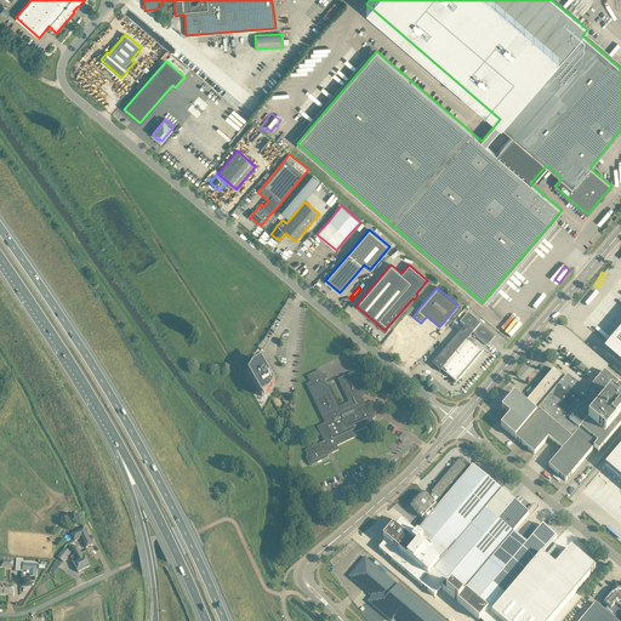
[(542,294),(531,307),(535,311),(546,297),(542,294)]
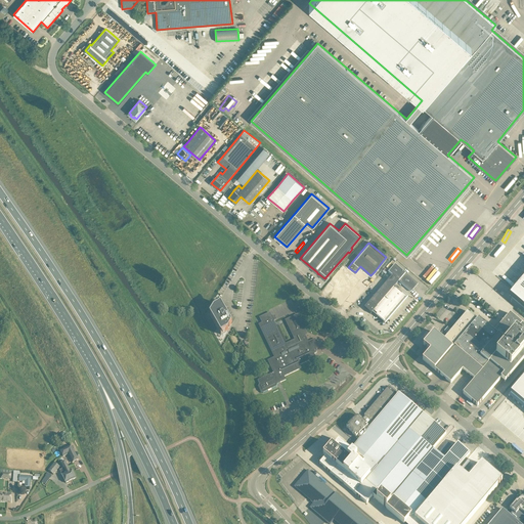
[(388,273),(392,276),(399,281),(410,292),(418,284),(395,265),(388,273)]
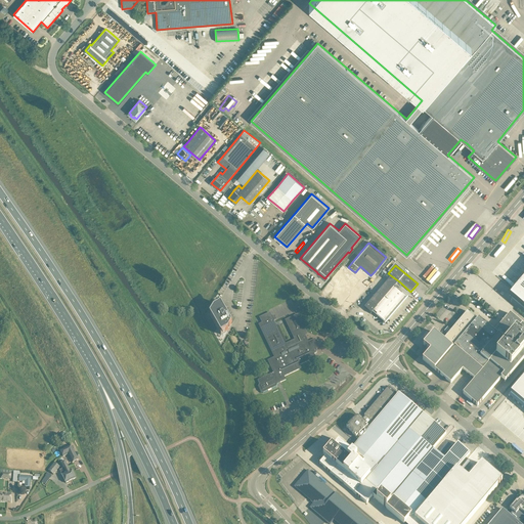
[(428,282),(431,285),(439,274),(434,270),(428,276),(431,278),(428,282)]
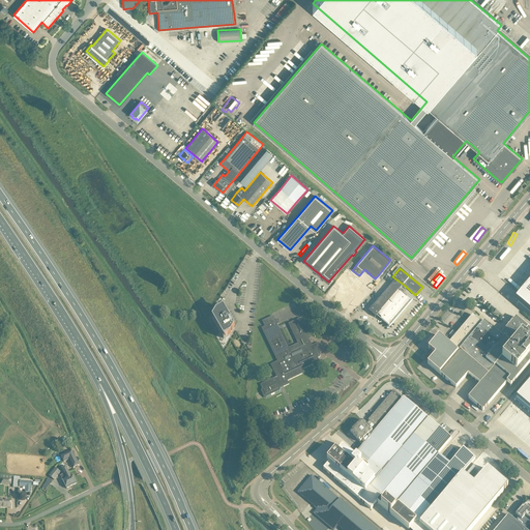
[(389,326),(412,301),(399,290),(404,285),(396,280),(375,305),(369,312),(376,318),(378,315),(381,318),(381,319),(389,326)]
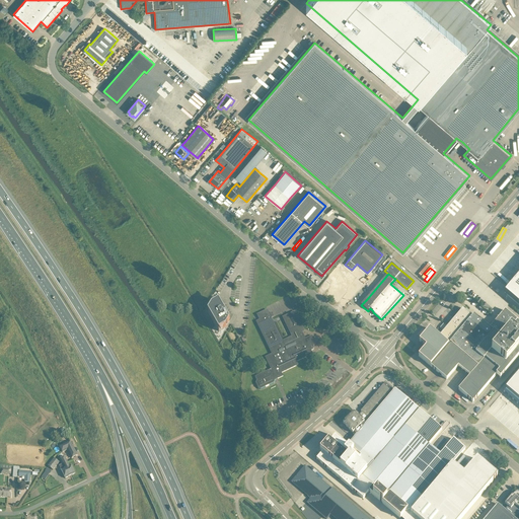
[(518,276),(509,288),(505,293),(518,305),(518,373),(505,389),(518,401),(518,276)]
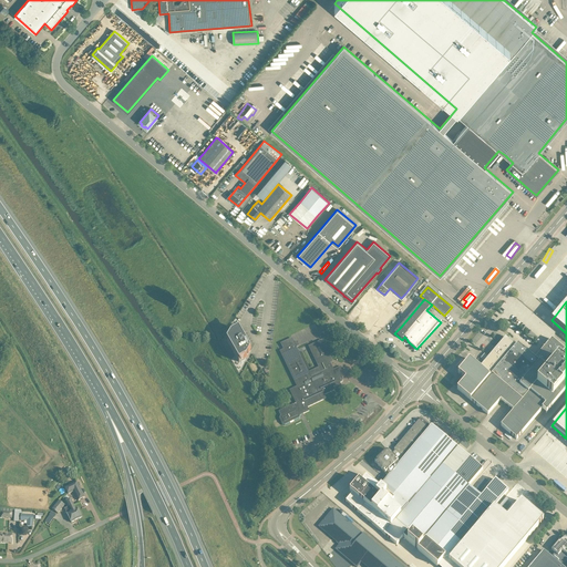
[(364,329),(371,322),(361,312),(356,319),(364,329)]
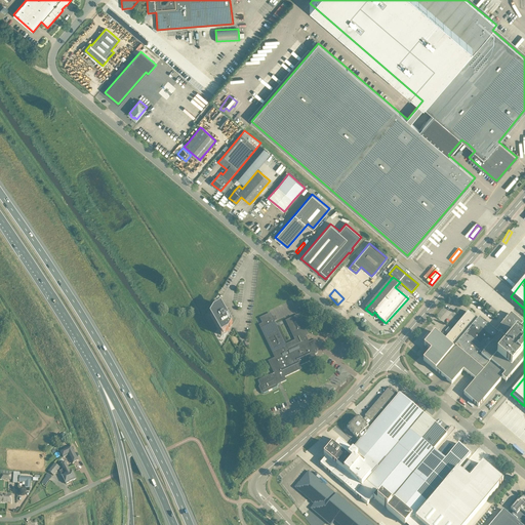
[(214,310),(210,316),(221,335),(229,332),(232,325),(218,301),(214,310)]
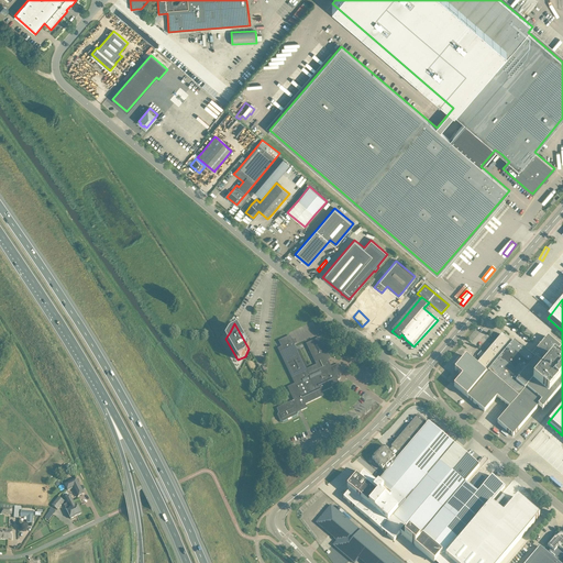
[(514,342),(512,344),(503,335),(485,355),(484,354),(481,359),(482,360),(476,365),(466,357),(455,371),(462,376),(454,386),(467,397),(484,412),(497,397),(510,408),(498,423),(512,437),(538,407),(542,410),(562,386),(562,364),(562,363),(562,350),(561,349),(548,338),(531,356),(514,342)]
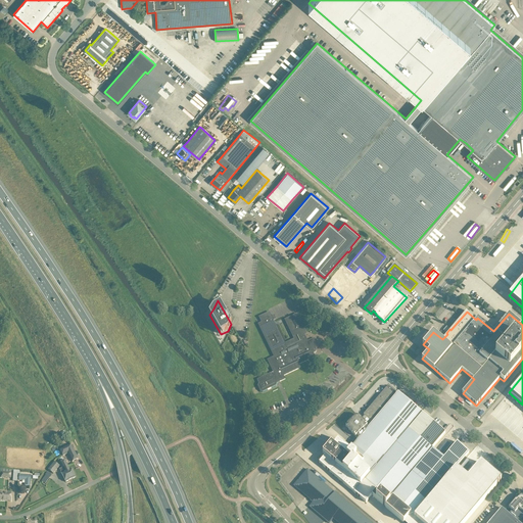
[(285,320),(287,324),(294,339),(285,343),(276,324),(276,325),(270,313),(258,318),(259,319),(260,319),(262,323),(258,325),(274,358),(268,361),(273,373),(257,380),(259,384),(258,384),(258,387),(260,391),(263,392),(276,386),(277,383),(285,379),(284,376),(300,368),(298,365),(315,357),(314,353),(316,352),(317,350),(314,346),(313,345),(311,346),(310,343),(308,343),(305,335),(304,333),(304,331),(297,314),(285,320)]
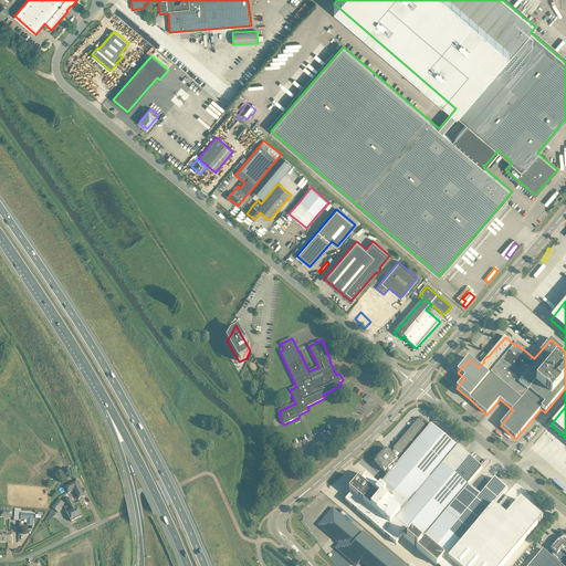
[(350,496),(346,501),(357,512),(362,515),(383,533),(395,543),(396,544),(402,536),(415,546),(437,565),(444,556),(448,559),(456,565),(502,565),(542,520),(520,501),(505,517),(493,507),(507,490),(495,479),(480,496),(468,485),(482,469),(469,458),(457,447),(431,425),(428,428),(418,420),(394,449),(395,450),(391,453),(387,449),(375,461),(385,472),(386,471),(389,474),(378,488),(366,477),(360,482),(358,480),(347,493),(350,496)]
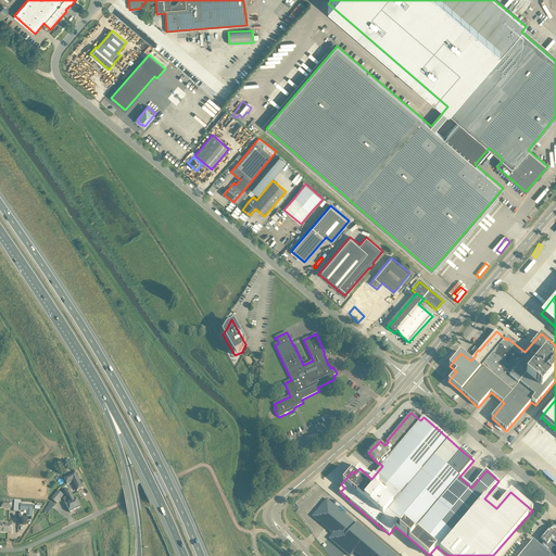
[(84,489),(76,472),(64,479),(67,484),(73,482),(77,491),(84,489)]
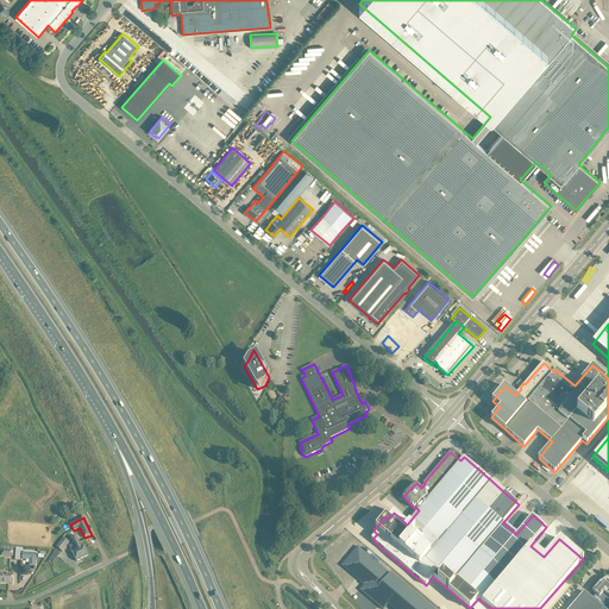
[(88,556),(86,551),(83,546),(82,547),(76,537),(70,540),(73,545),(75,545),(79,553),(80,552),(81,556),(82,559),(88,556)]
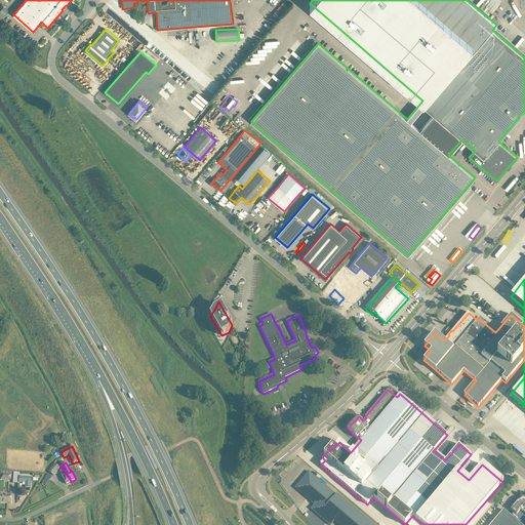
[(53,476),(59,468),(54,463),(48,472),(53,476)]
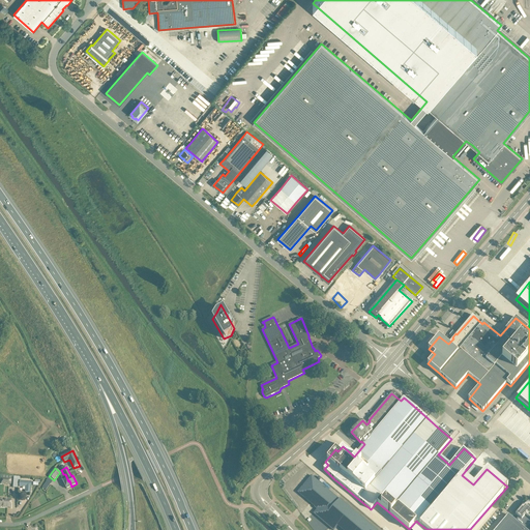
[(66,489),(71,487),(70,483),(69,480),(68,481),(65,474),(63,474),(62,475),(60,476),(62,480),(66,489)]
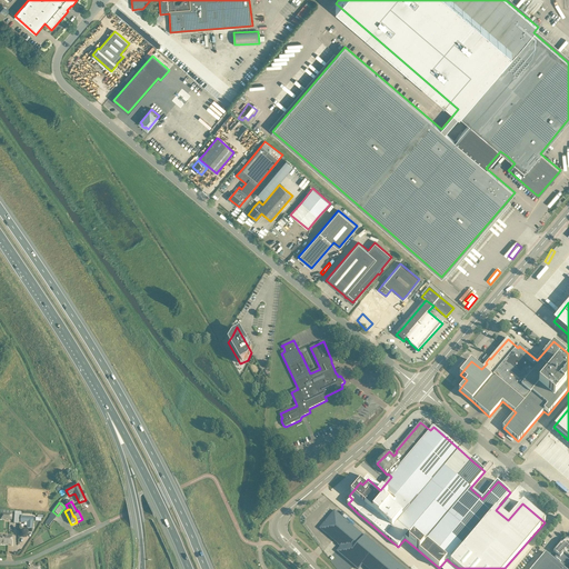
[(337,551),(357,568),(358,568),(362,565),(367,568),(402,568),(335,511),(320,529),(341,547),(337,551)]
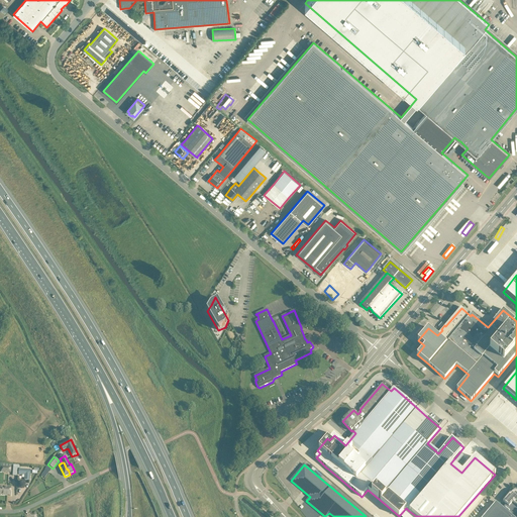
[(45,479),(50,470),(46,467),(44,470),(45,470),(41,476),(45,479)]
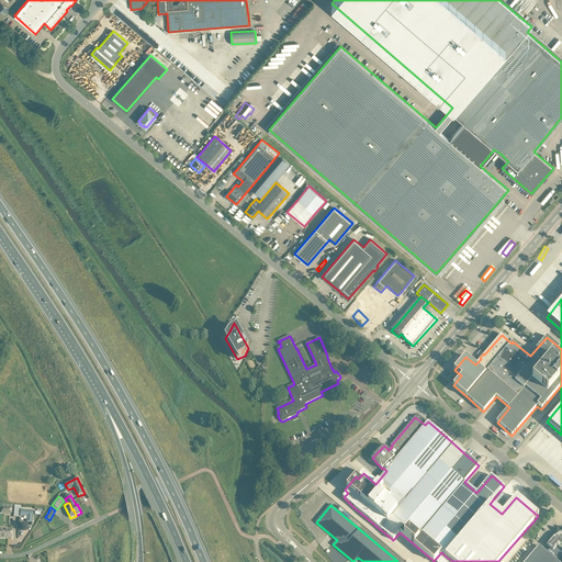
[(33,512),(21,510),(21,516),(27,517),(27,521),(33,523),(33,512)]
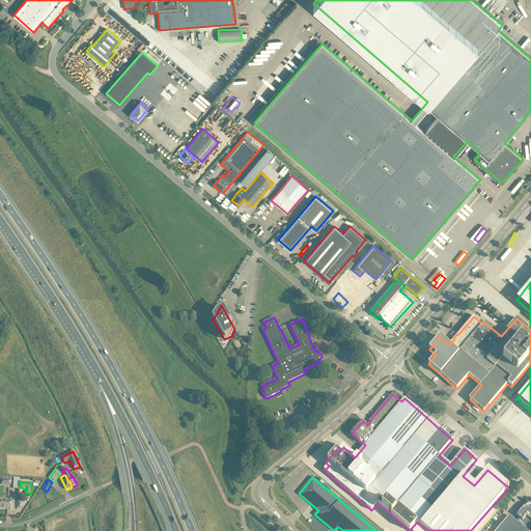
[(0,500),(0,508),(11,509),(12,501),(0,500)]
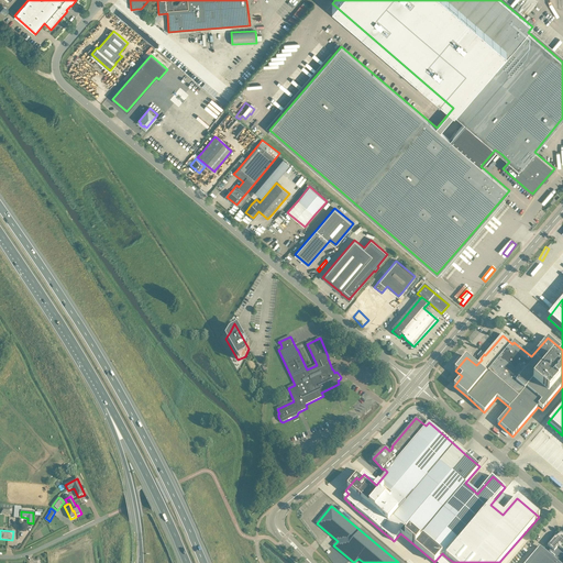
[(540,548),(526,562),(559,562),(558,562),(562,555),(562,534),(562,536),(561,536),(560,536),(559,536),(558,537),(556,538),(555,537),(548,547),(551,550),(548,553),(540,548)]
